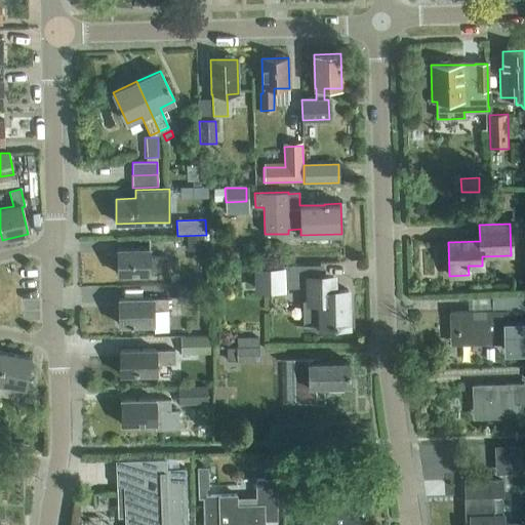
[(204,250),(203,236),(187,236),(187,250),(204,250)]
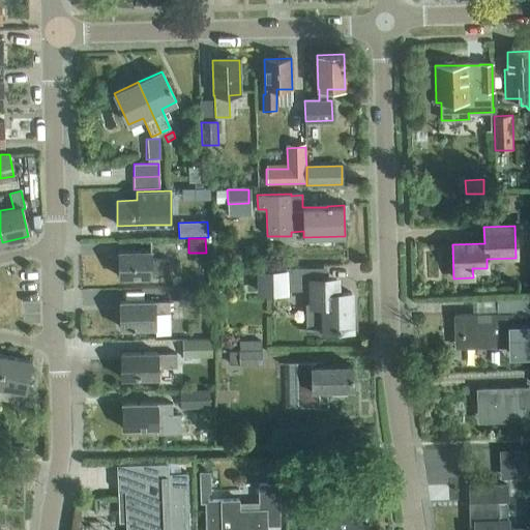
[(151,260),(150,252),(118,253),(119,277),(151,276),(151,272),(168,272),(168,260),(151,260)]
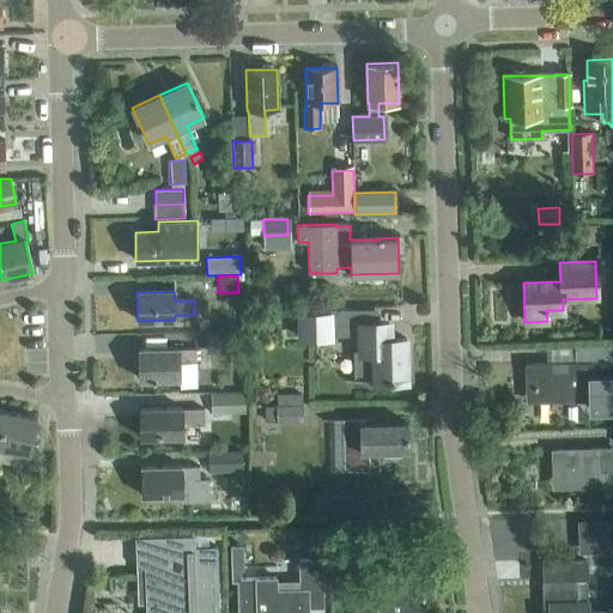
[(315,315),(301,316),(301,339),(331,338),(331,337),(352,335),(351,310),(315,311),(315,315)]
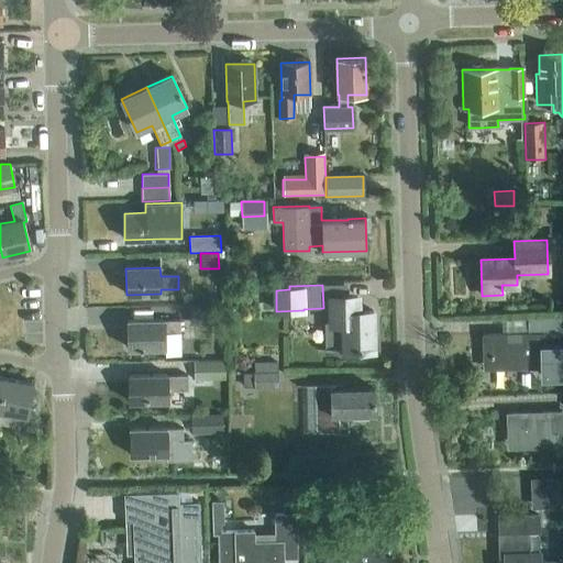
[(331,323),(330,323),(330,324),(330,349),(330,351),(356,350),(360,350),(360,353),(376,353),(376,333),(373,333),(373,318),(372,311),(357,312),(357,305),(357,304),(357,297),(346,297),(331,297),(331,302),(331,323)]
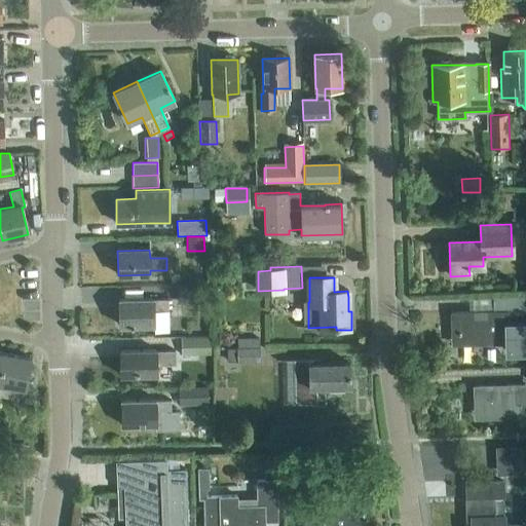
[(122,288),(123,297),(147,296),(146,287),(122,288)]
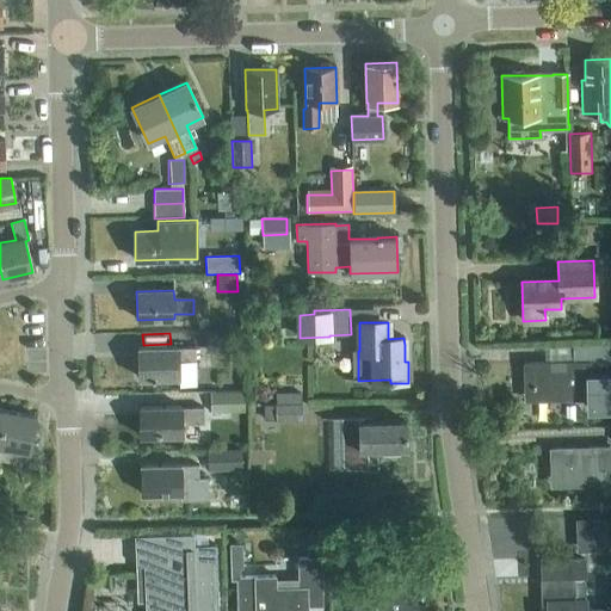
[(207,353),(235,353),(235,333),(205,333),(207,353)]
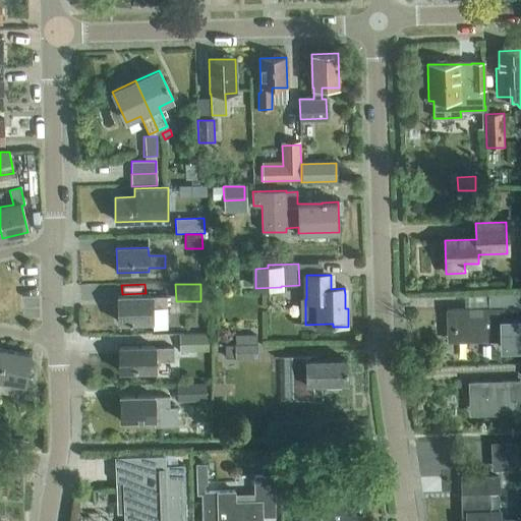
[(520,320),(503,321),(503,311),(520,310),(520,294),(487,295),(488,309),(446,310),(447,329),(453,329),(454,341),(502,340),(502,348),(520,347),(520,320)]
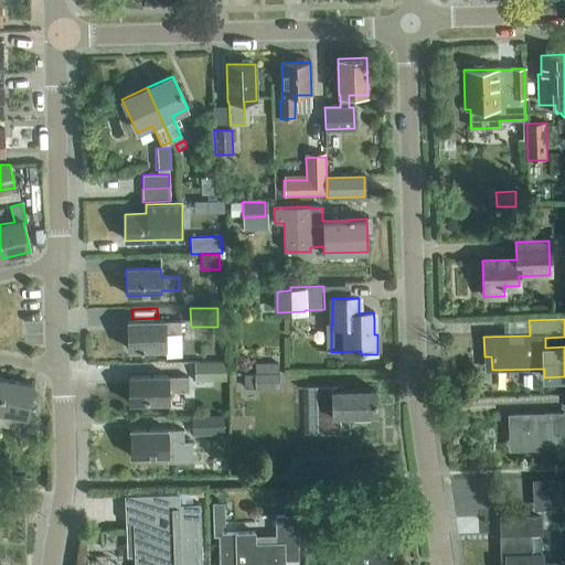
[(164,322),(164,321),(127,322),(128,350),(166,349),(164,334),(180,333),(180,322),(164,322)]
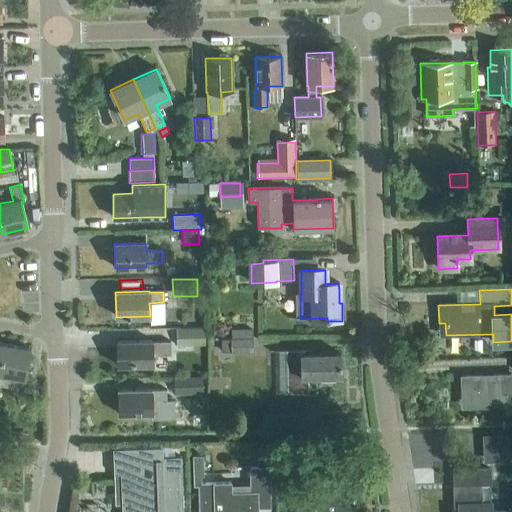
[(175,342),(200,341),(200,328),(175,328),(175,342)]
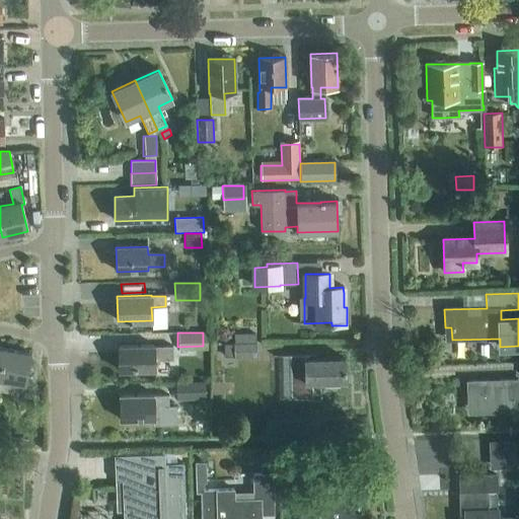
[(234,343),(255,343),(255,334),(234,334),(234,343)]
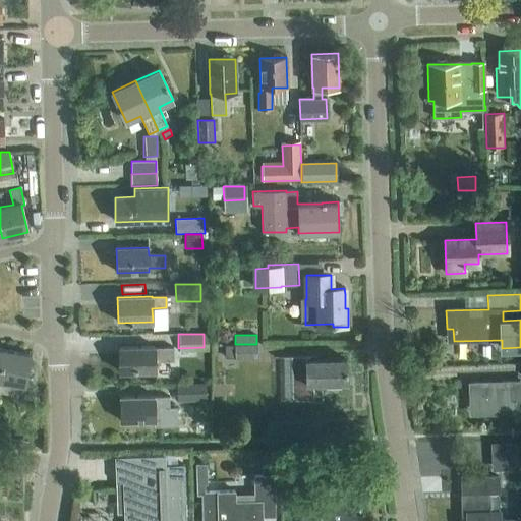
[(256,344),(235,344),(234,344),(234,359),(257,358),(256,344)]
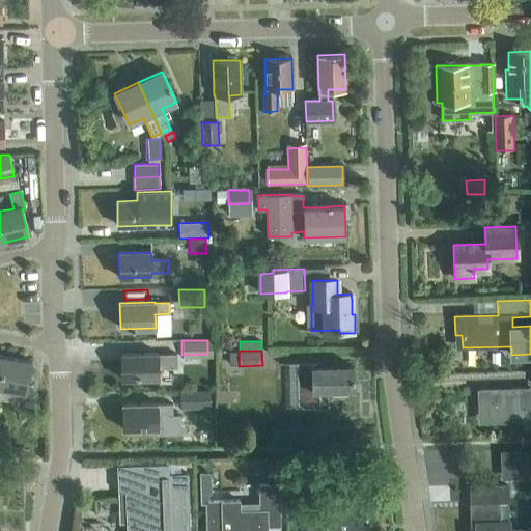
[(158,355),(158,354),(120,355),(121,380),(159,379),(158,368),(176,368),(176,355),(158,355)]
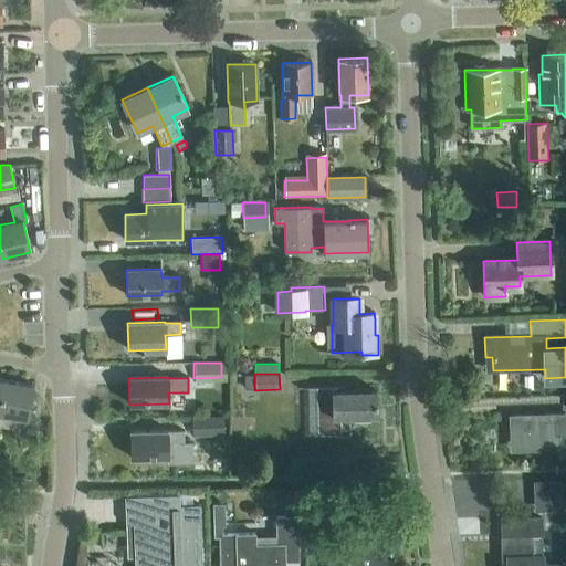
[(4,380),(0,407),(0,413),(19,417),(17,432),(28,435),(31,416),(29,416),(33,386),(4,380)]
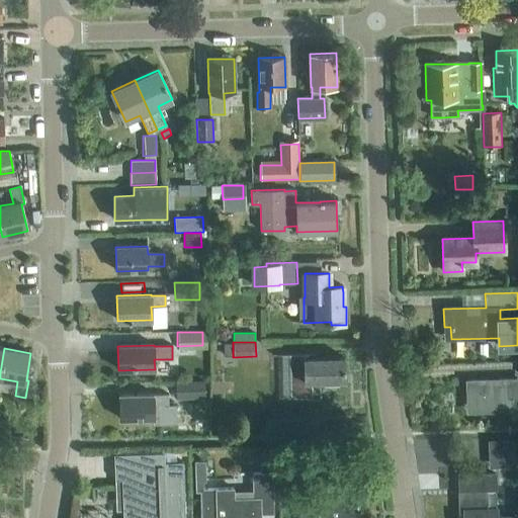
[(305,359),(305,354),(281,355),(282,399),(311,398),(311,400),(320,400),(320,380),(345,380),(344,357),(305,359)]
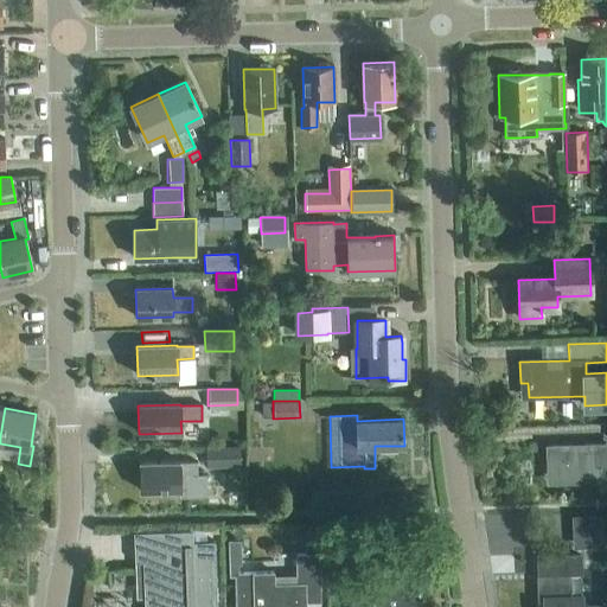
[(606,459),(605,460),(605,445),(547,446),(547,464),(557,464),(558,480),(606,478),(606,459)]
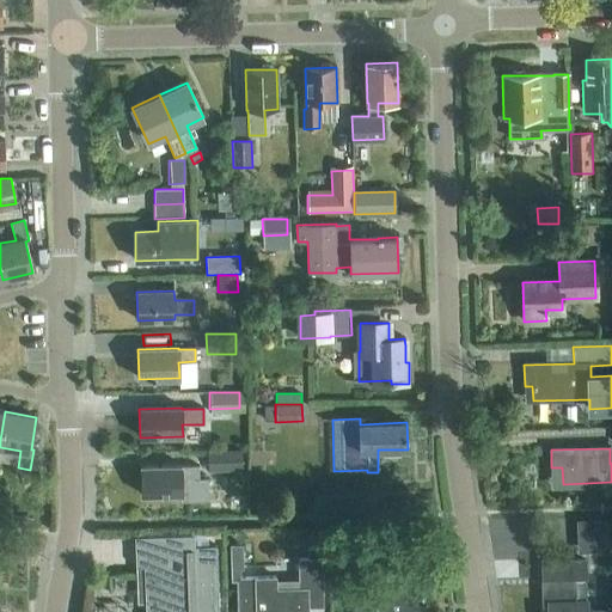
[(208,472),(242,471),(242,451),(208,452),(208,472)]
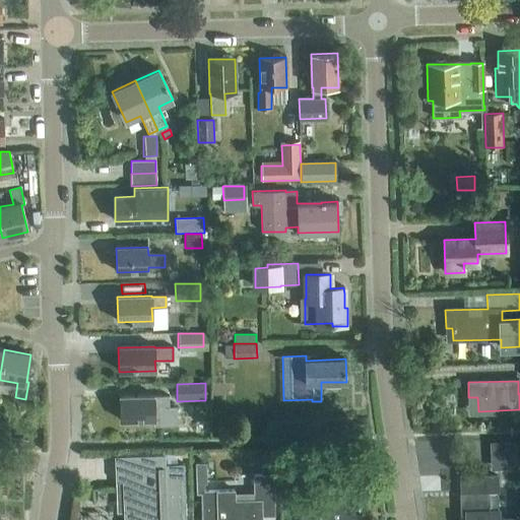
[(154,396),(120,397),(120,421),(153,420),(153,427),(177,426),(176,407),(169,407),(169,396),(154,396)]
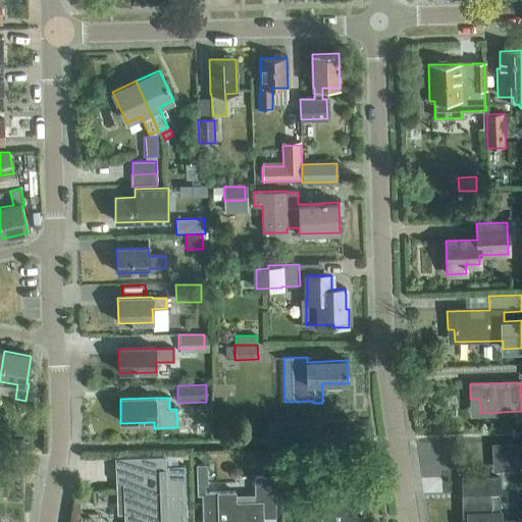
[(160,469),(159,457),(115,458),(116,483),(123,483),(123,490),(117,490),(118,513),(127,513),(127,521),(186,521),(186,468),(160,469)]
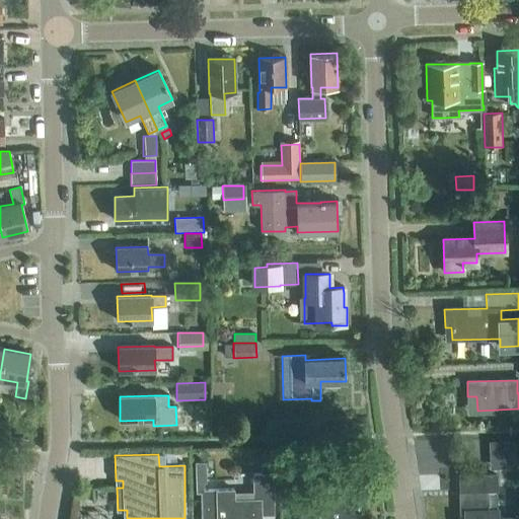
[(204,491),(204,483),(206,483),(206,462),(195,462),(196,494),(200,494),(201,518),(260,518),(261,514),(273,514),(271,473),(251,474),(252,499),(232,500),(232,490),(204,491)]
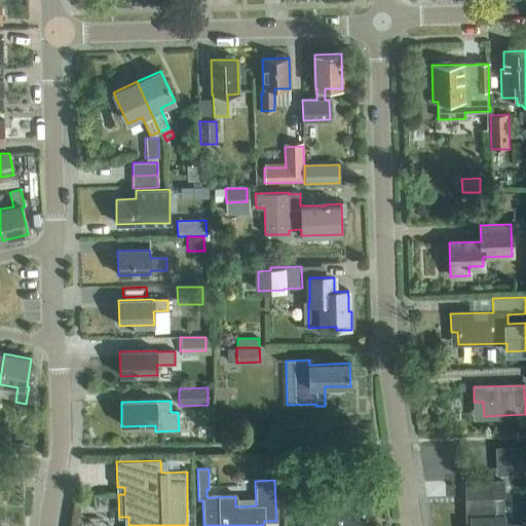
[(465,497),(503,496),(502,482),(465,483),(465,497)]
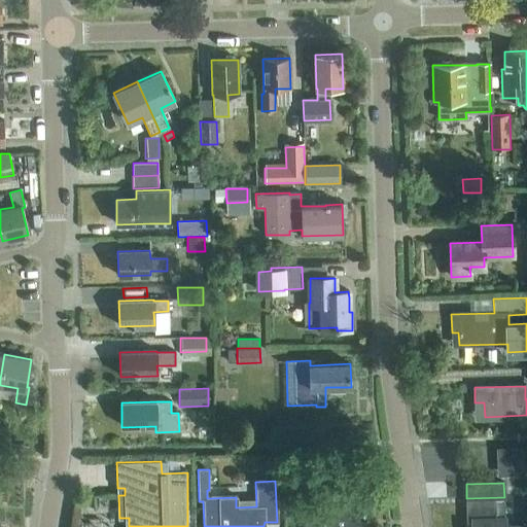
[(359,503),(359,489),(328,490),(328,510),(305,511),(305,526),(362,526),(361,503),(359,503)]
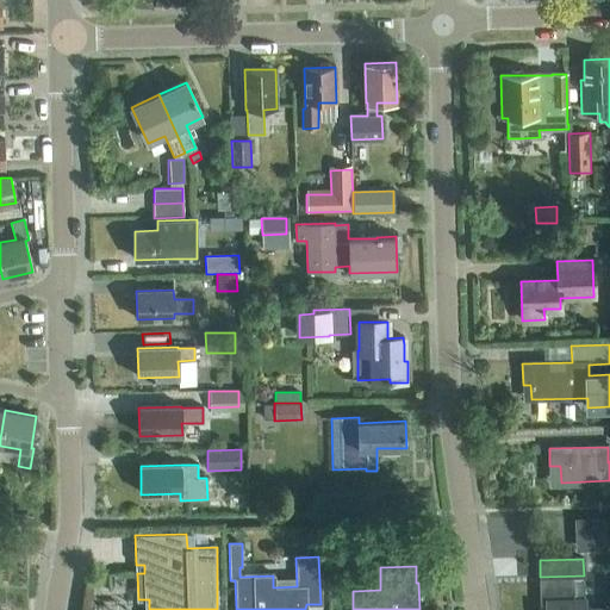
[(585,609),(585,599),(541,601),(541,609),(608,609),(608,608),(585,609)]
